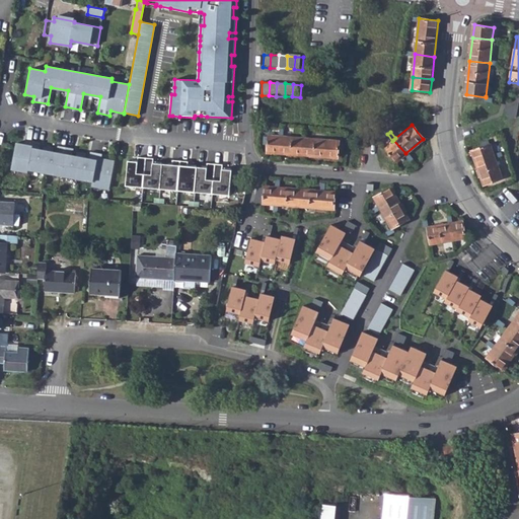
[(267,152),(279,153),(280,138),(279,137),(269,137),(267,152)]
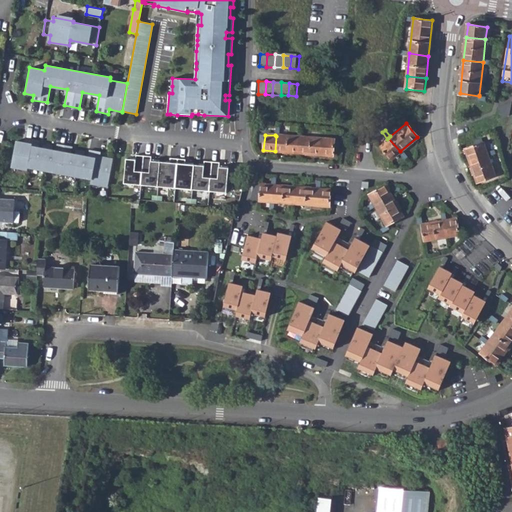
[(276,136),(275,151),(298,153),(300,138),(279,136),(276,136)]
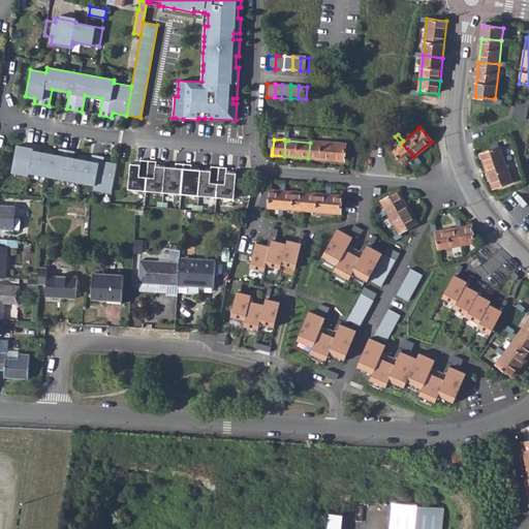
[(21,148),(12,146),(7,173),(24,176),(24,173),(95,185),(95,188),(112,191),(117,164),(103,162),(104,156),(92,154),(90,161),(87,161),(88,156),(73,154),(72,158),(70,157),(71,151),(54,148),(53,155),(50,154),(51,150),(40,148),(39,152),(36,151),(37,145),(22,143),(21,148)]
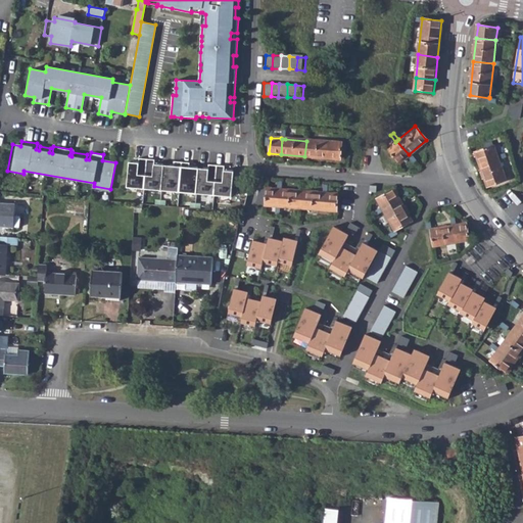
[(306,141),(304,156),(328,159),(329,143),(306,141)]
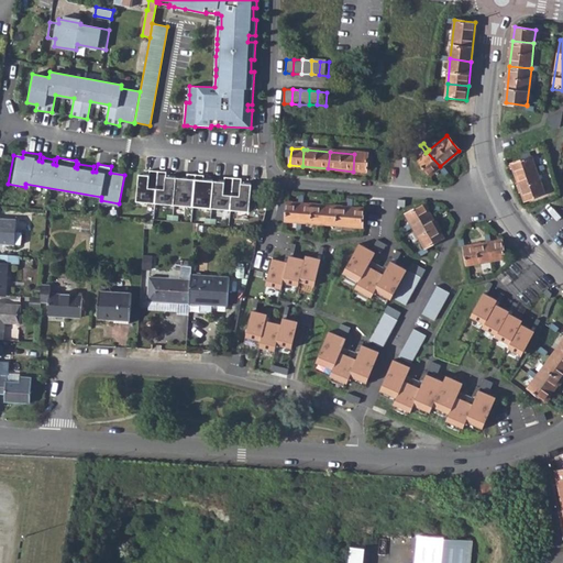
[(440,166),(427,152),(426,153),(417,161),(429,175),(440,166)]
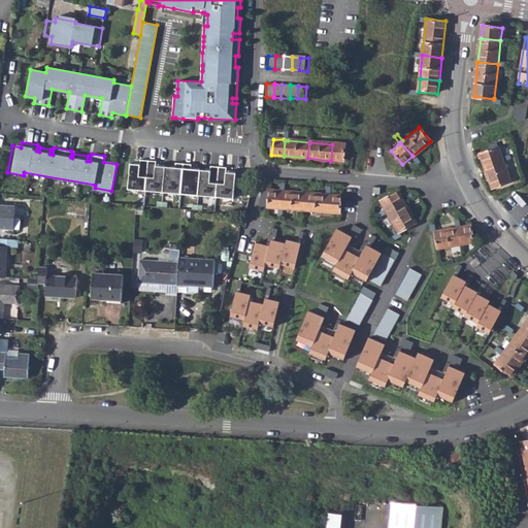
[(332,144),(331,161),(342,162),(343,145),(332,144)]
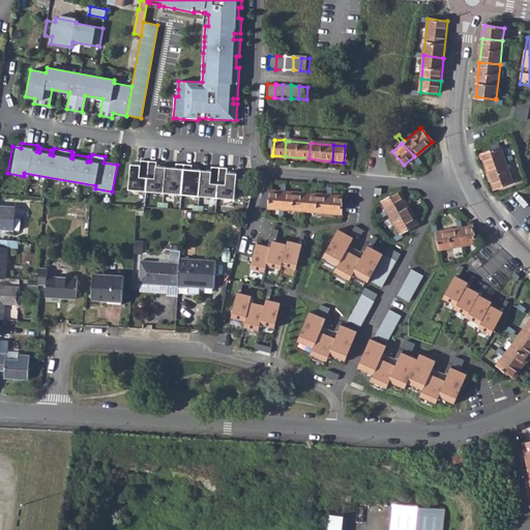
[(482,154),(487,166),(504,160),(504,157),(500,148),(492,151),(482,154)]
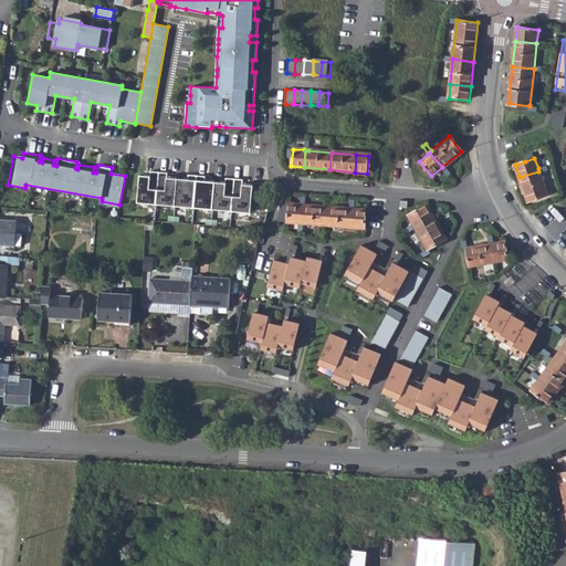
[(444,167),(441,169),(447,177),(450,174),(444,167)]
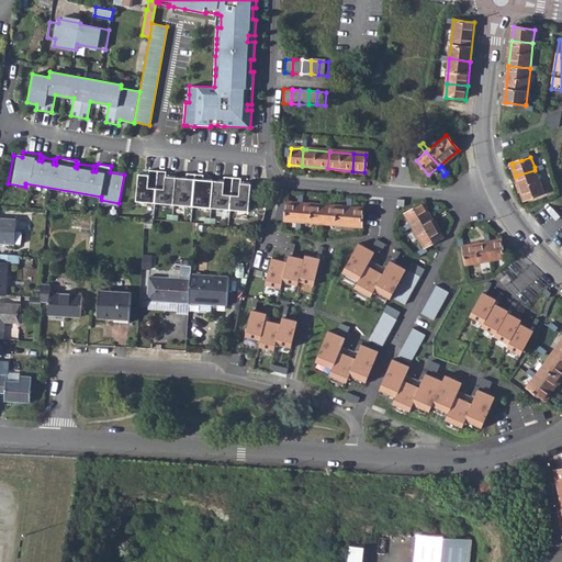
[(139,173),(136,201),(248,212),(249,199),(250,192),(251,184),(242,183),(242,178),(224,177),(224,181),(203,180),(204,175),(187,173),(187,178),(166,177),(167,171),(149,170),(149,175),(139,173)]
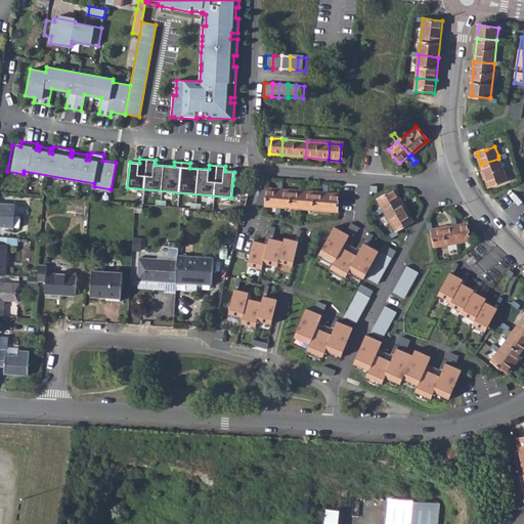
[(498,159),(481,164),(488,187),(506,181),(498,159)]
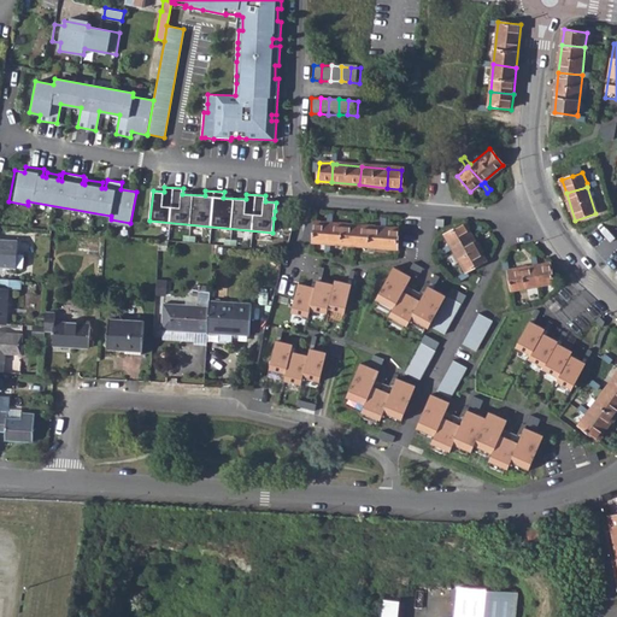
[(313,240),(328,241),(329,223),(315,222),(313,240)]
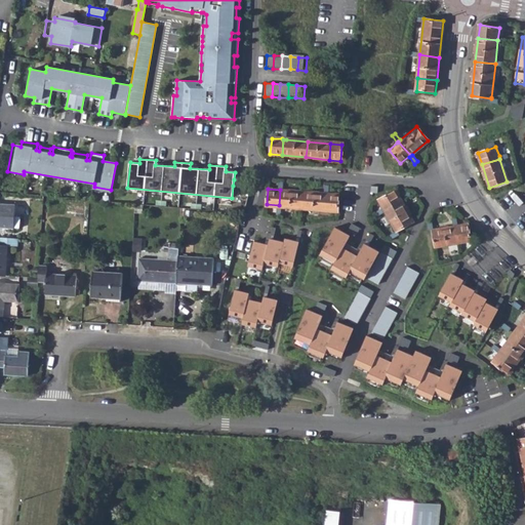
[(280,190),(279,205),(301,207),(303,192),(280,190)]
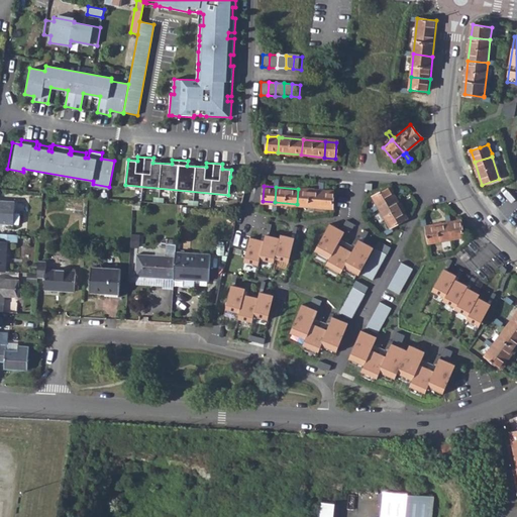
[(377,205),(378,206),(394,197),(389,187),(373,196),(377,205)]
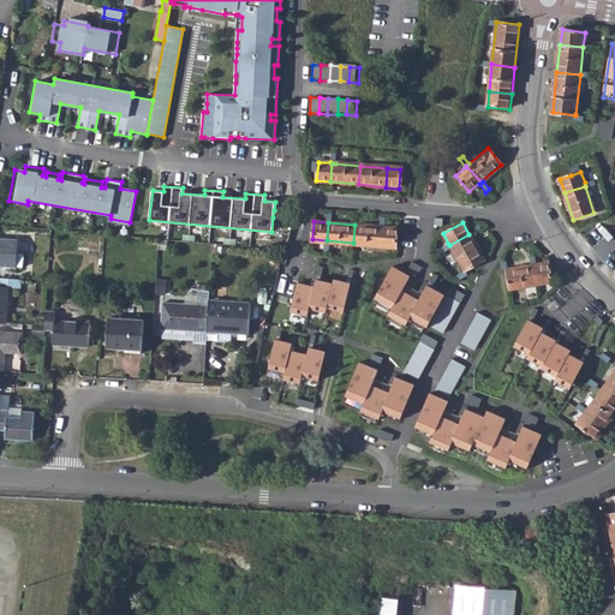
[(354,225),(353,243),(382,245),(383,226),(354,225)]
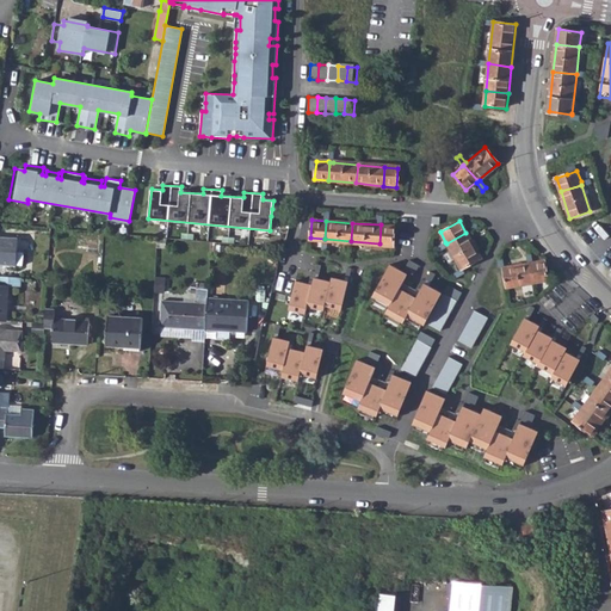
[(381,224),(380,244),(393,245),(394,226),(381,224)]
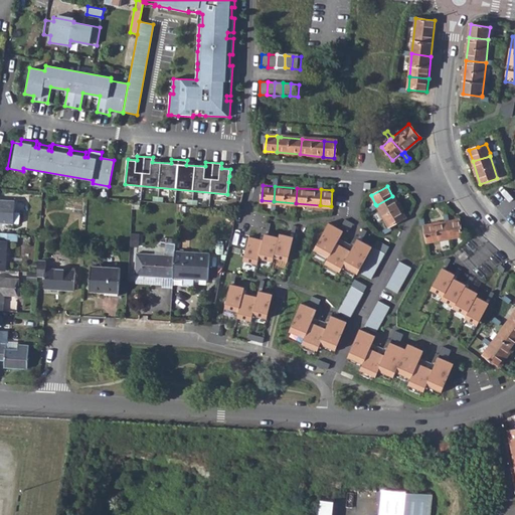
[(392,196),(376,205),(378,207),(389,226),(390,226),(405,217),(392,196)]
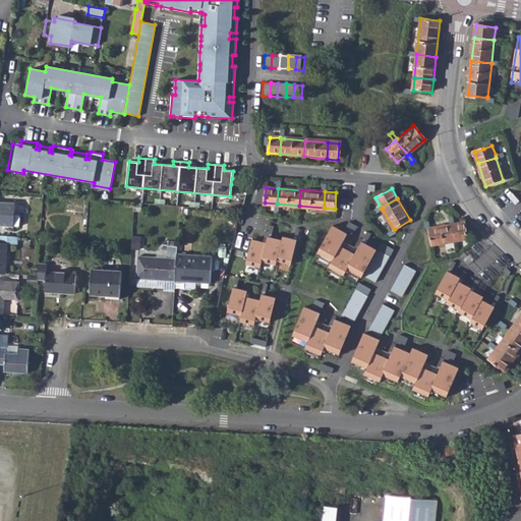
[(7,204),(4,226),(13,226),(14,204),(7,204)]
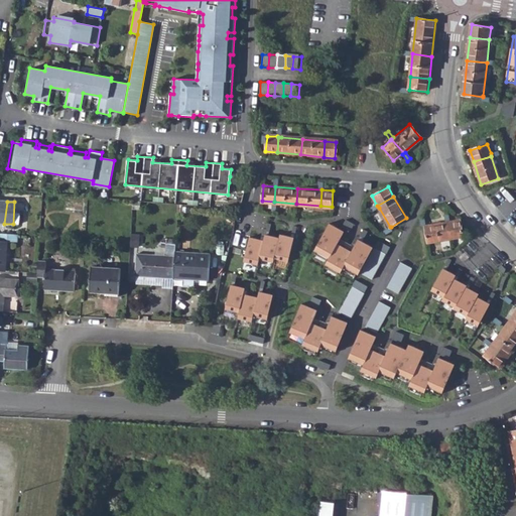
[(355,225),(347,221),(343,228),(351,232),(355,225)]
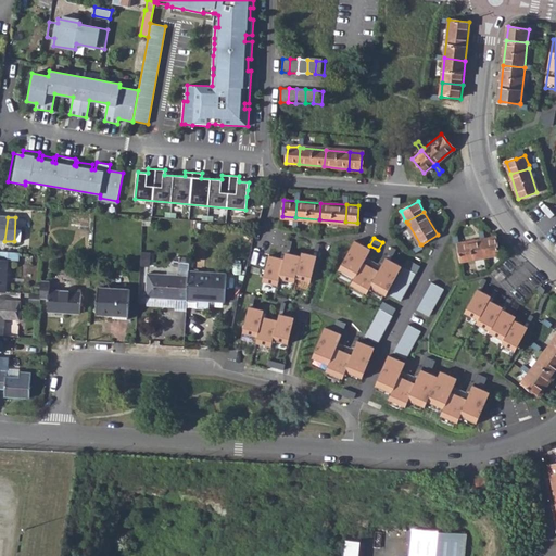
[(389,294),(403,267),(394,263),(391,261),(388,258),(379,275),(371,270),(373,268),(365,264),(373,251),(356,242),(340,270),(356,279),(352,287),(369,295),(373,289),(388,297),(389,294)]
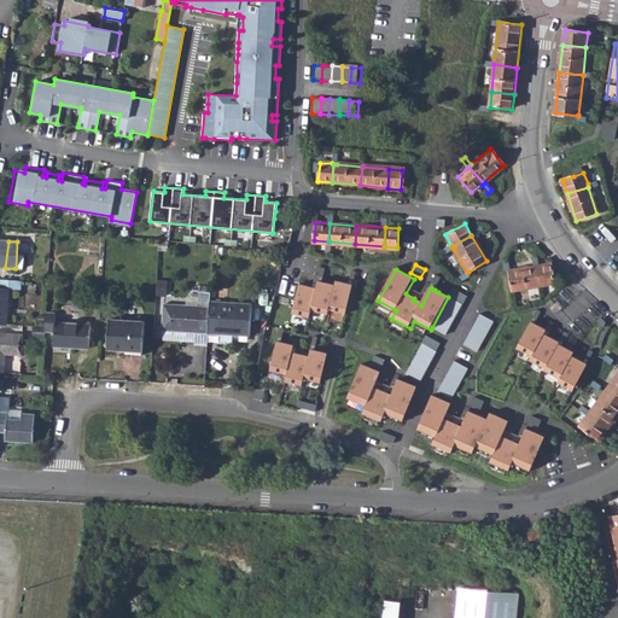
[(442,279),(437,275),(431,287),(435,290),(442,279)]
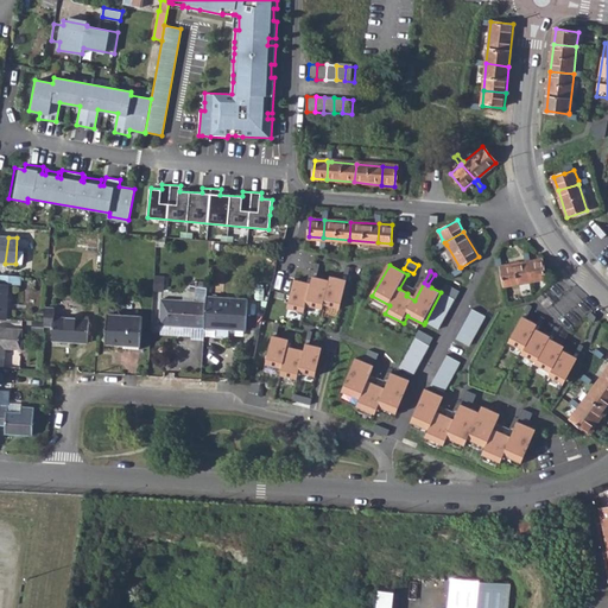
[(0,318),(6,320),(8,285),(19,285),(20,277),(4,276),(0,274),(0,318)]
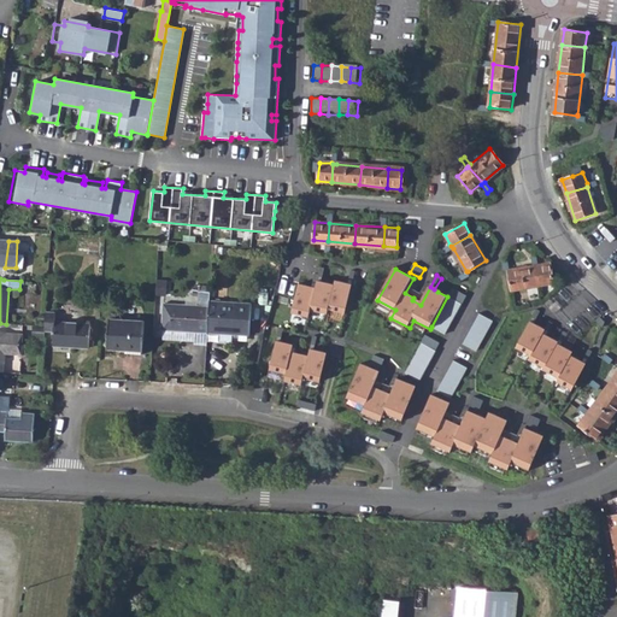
[(335,280),(334,286),(328,310),(345,313),(352,285),(348,283),(335,280)]
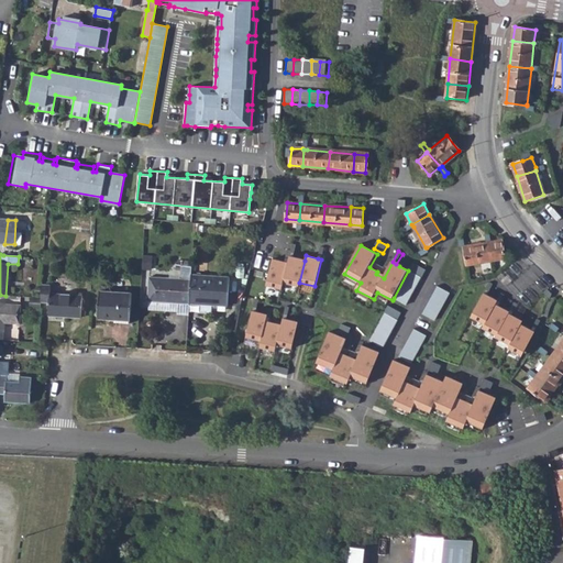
[(289,257),(286,271),(283,284),(298,287),(299,283),(305,261),(293,257),(289,257)]
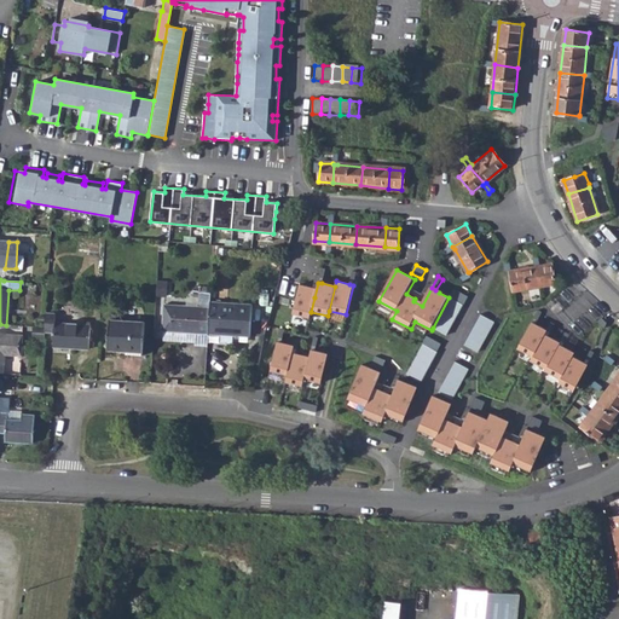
[(314,298),(317,289),(312,288),(300,285),(293,316),(310,319),(311,312),(314,298)]
